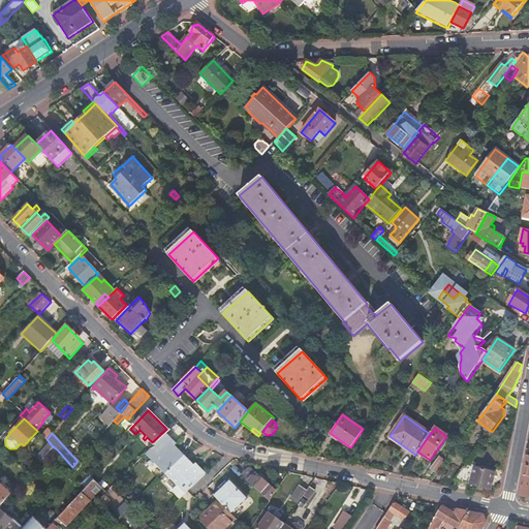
[(114,445),(101,434),(96,440),(109,452),(114,445)]
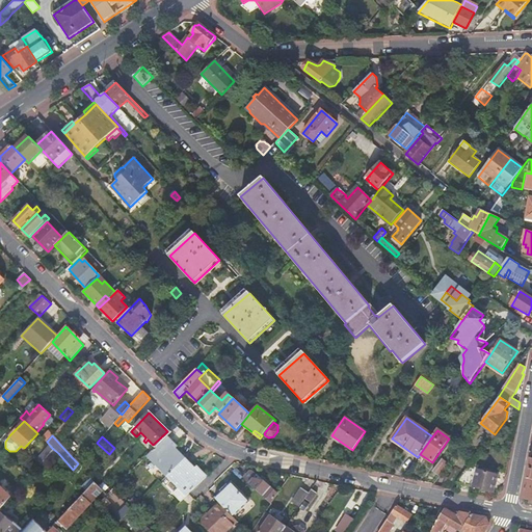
[(176,448),(165,437),(147,455),(167,475),(183,459),(174,449),(176,448)]
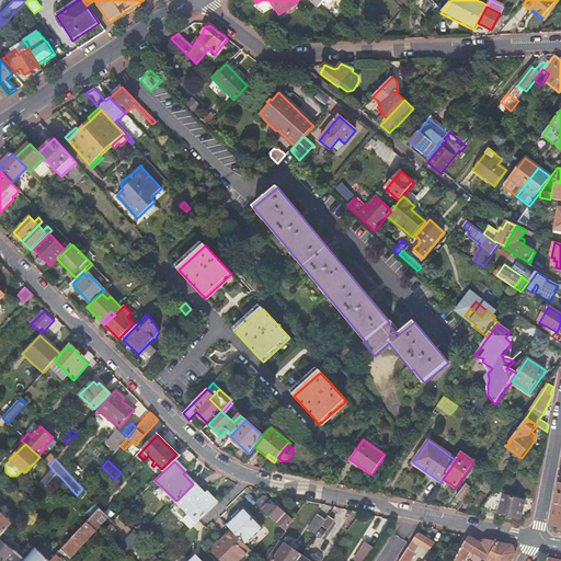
[(56,473),(53,470),(34,491),(35,492),(34,493),(36,495),(44,488),(56,473)]
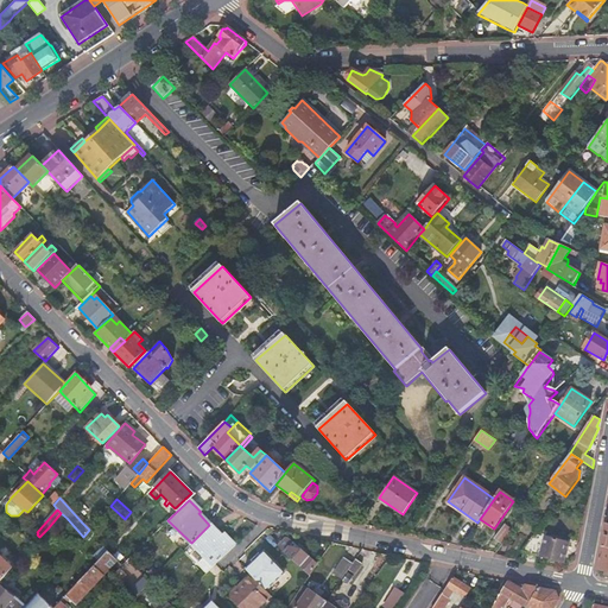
[(67,518),(61,513),(48,529),(54,533),(67,518)]
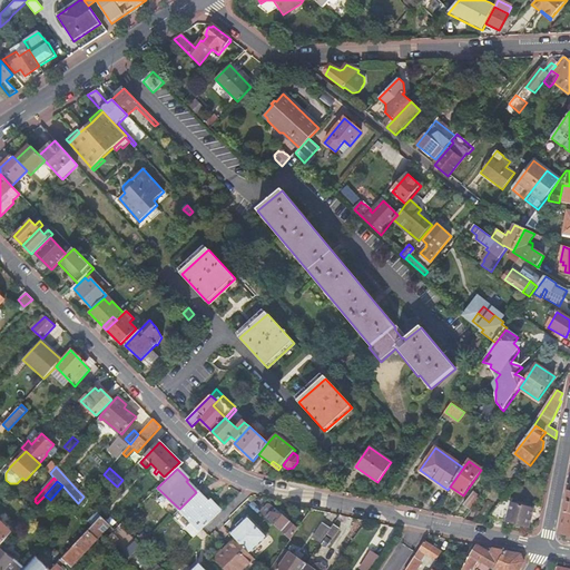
[(207,502),(196,492),(179,509),(190,521),(184,528),(193,538),(220,512),(209,500),(207,502)]
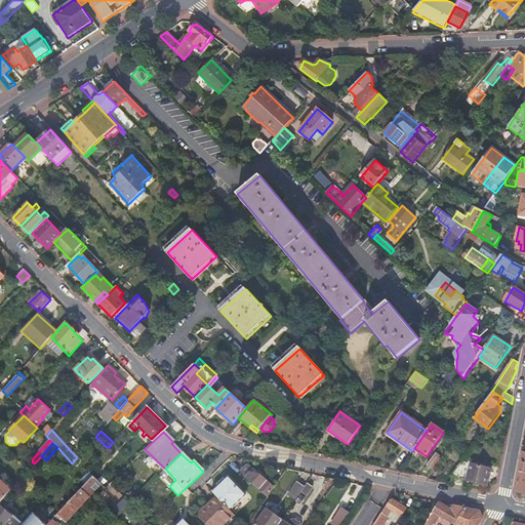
[(427,466),(434,471),(443,458),(436,453),(427,466)]
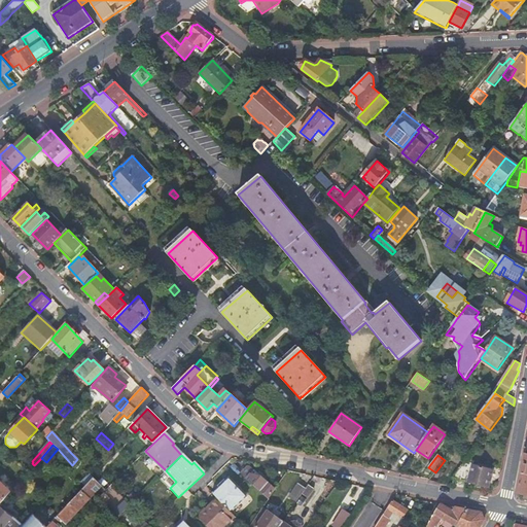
[(464,462),(453,477),(489,487),(494,470),(464,462)]
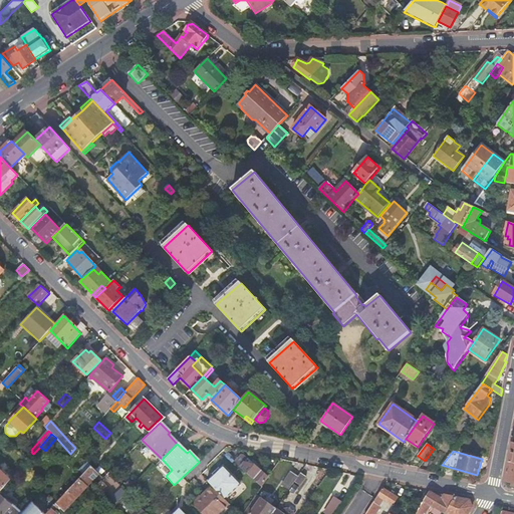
[(242,455),(236,462),(239,465),(241,467),(249,458),(245,455),(242,455)]
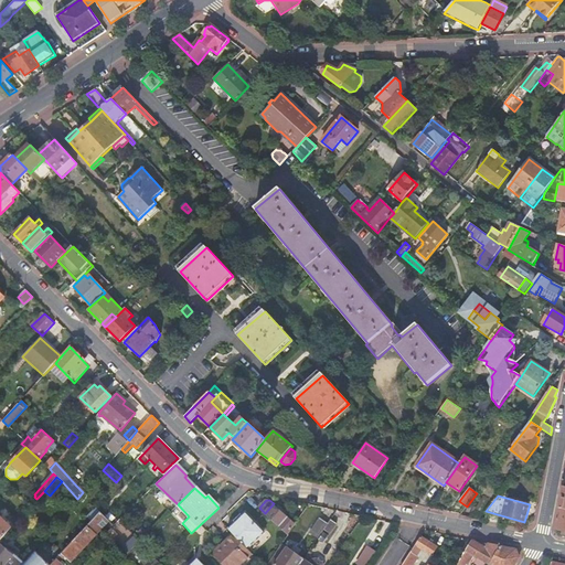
[(274,503),(265,513),(288,534),(296,523),(274,503)]
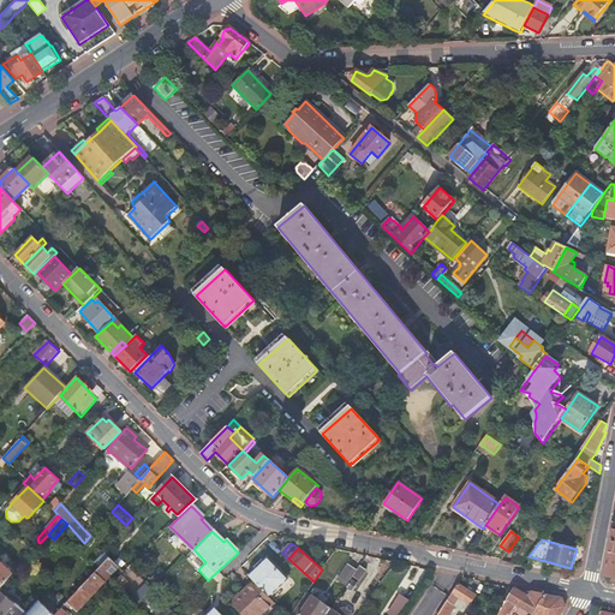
[(614,554),(608,554),(603,577),(614,578),(614,554)]
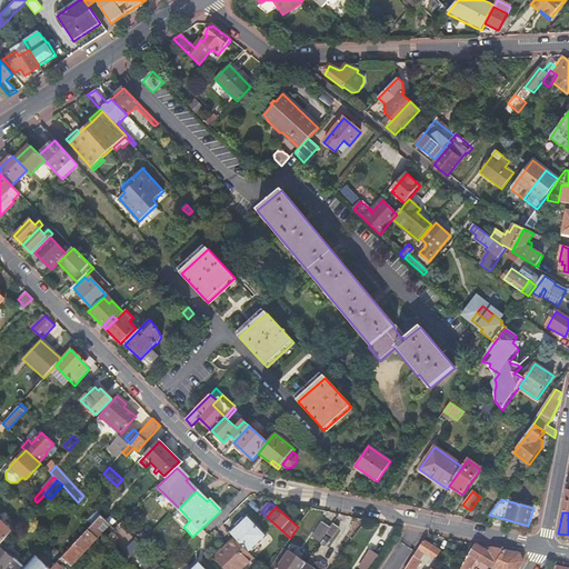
[(109,525),(101,516),(98,520),(92,526),(62,557),(70,565),(82,551),(83,552),(109,525)]
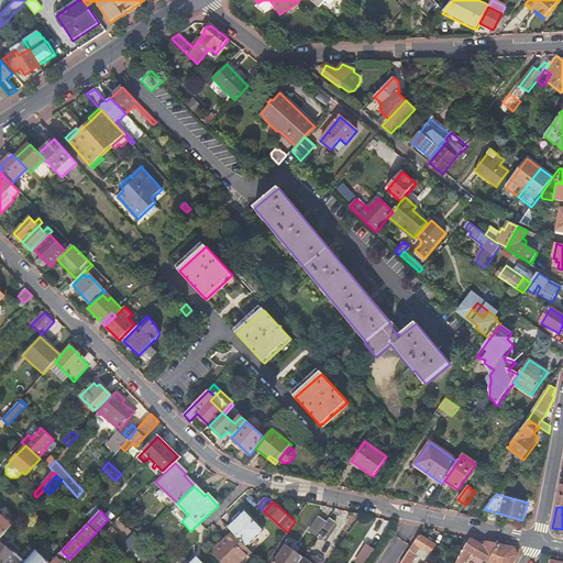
[(91,520),(97,515),(92,510),(87,516),(91,520)]
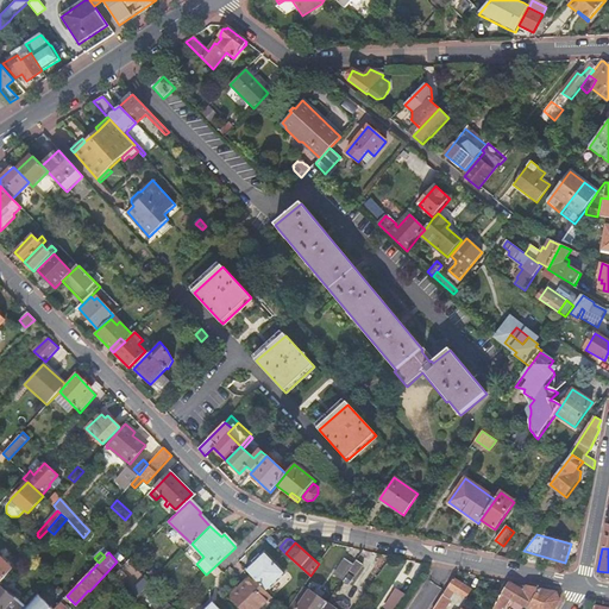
[(250,573),(252,576),(265,590),(284,572),(267,553),(248,571),(250,573)]
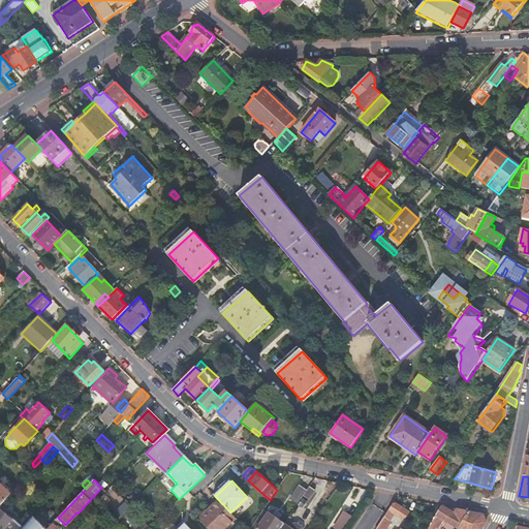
[(0,505),(10,494),(0,484),(0,505)]
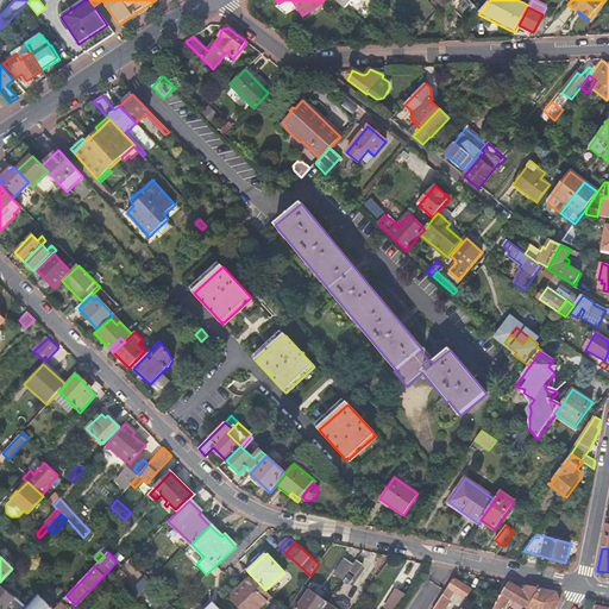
[(350,571),(353,564),(345,559),(334,575),(343,581),(350,571)]
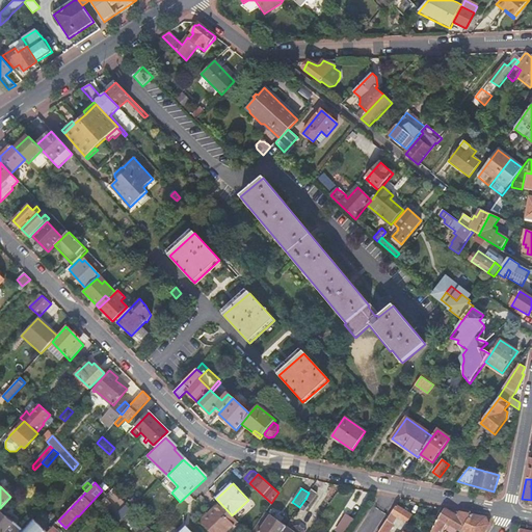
[(317,494),(312,489),(309,493),(306,499),(311,503),(317,494)]
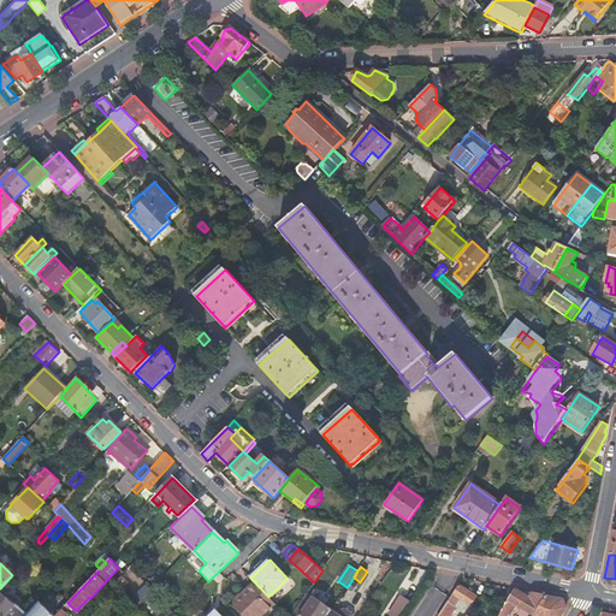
[(408,587),(416,593),(426,580),(418,574),(408,587)]
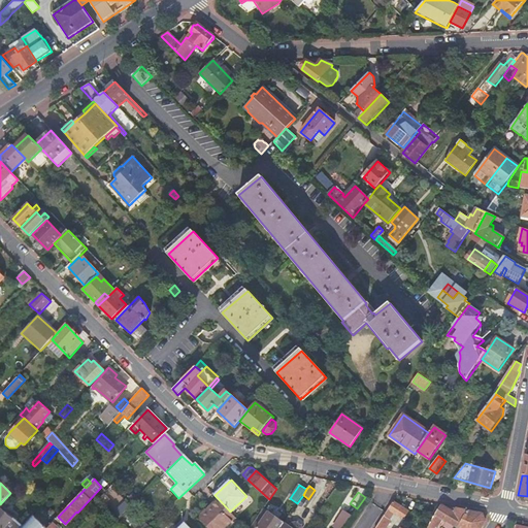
[(203,514),(219,499),(217,497),(201,510),(203,514)]
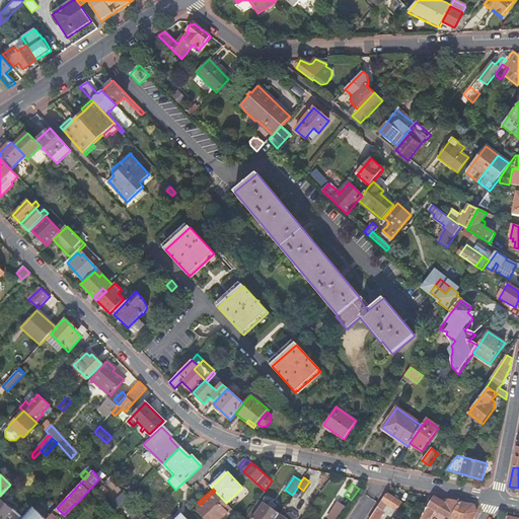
[(226,503),(215,491),(200,505),(197,508),(207,518),(219,518),(231,508),(226,503)]
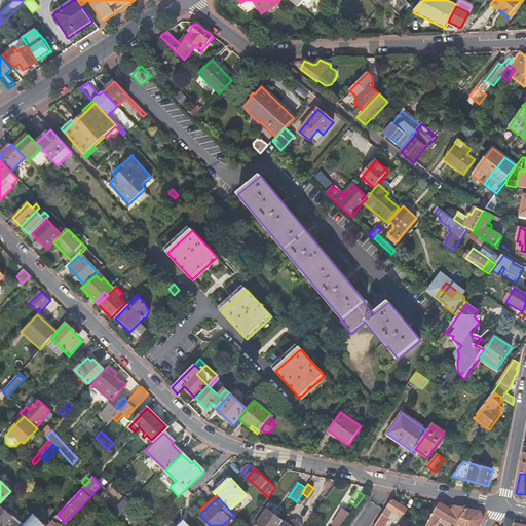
[(408,509),(392,499),(374,525),(385,525),(387,523),(386,522),(393,512),(402,517),(408,509)]
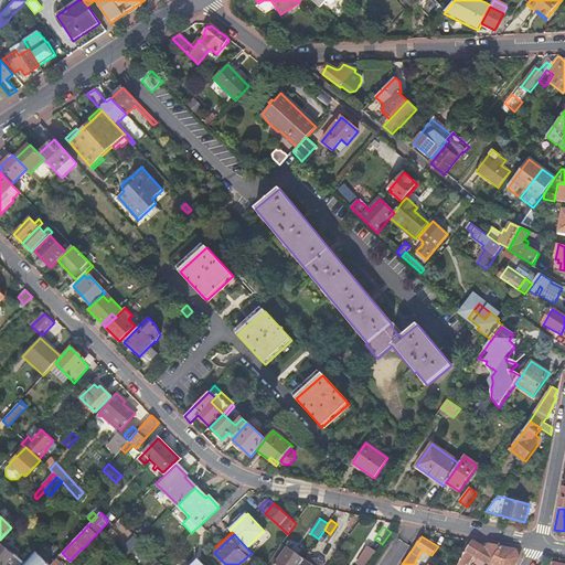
[(473,541),(457,564),(467,564),(468,563),(470,564),(476,555),(490,564),(501,546),(488,543),(484,546),(476,541),(473,541)]
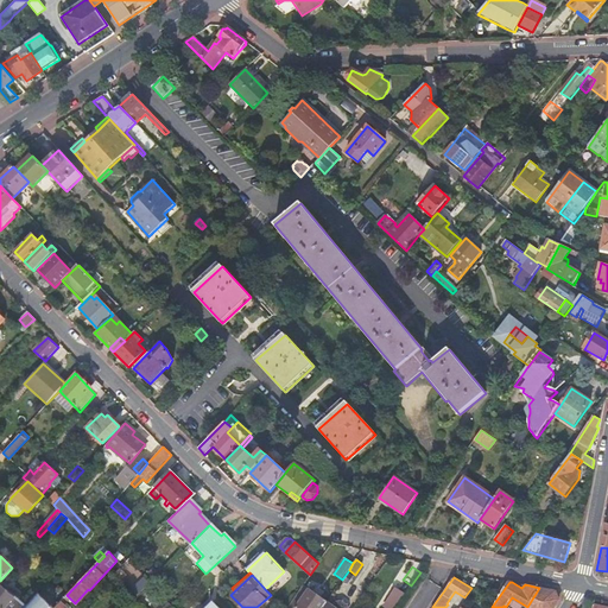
[(0,607),(23,607),(25,607),(0,584),(0,607)]
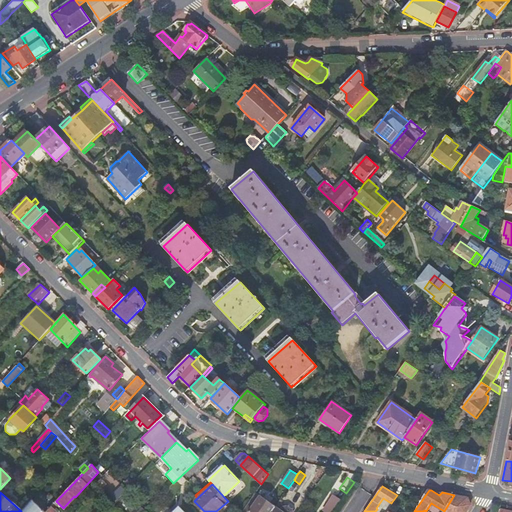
[(242,510),(243,511),(270,511),(275,506),(269,502),(272,498),(267,495),(264,499),(255,493),(242,510)]
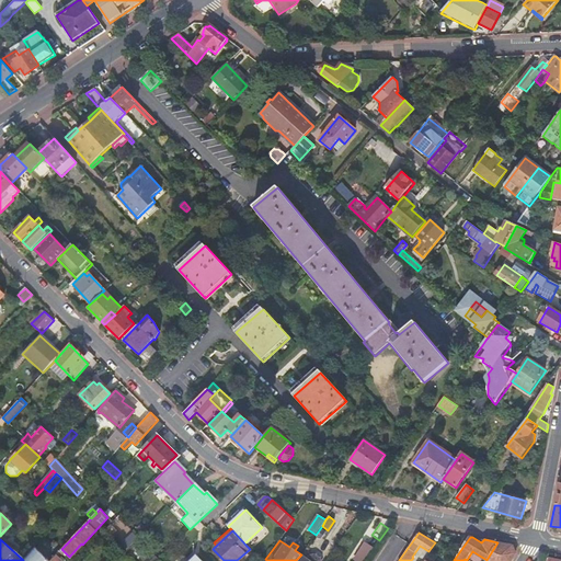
[(356,560),(363,560),(374,547),(364,540),(352,559),(356,560)]
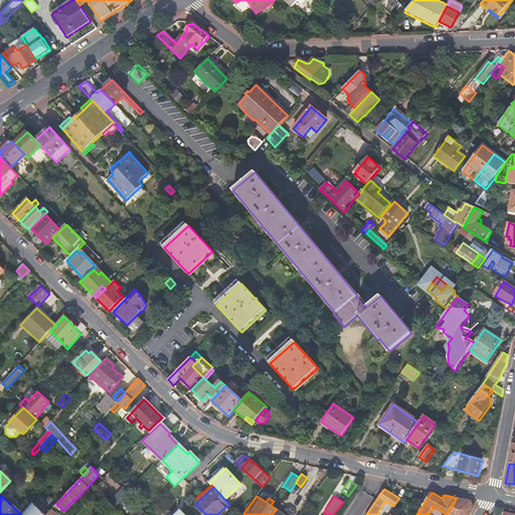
[(469,514),(474,508),(471,501),(457,498),(447,514),(469,514)]
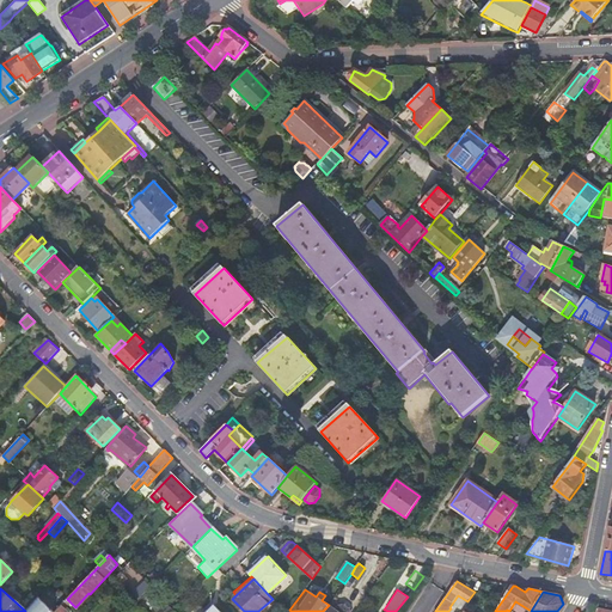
[(54,611),(60,606),(65,603),(59,598),(44,611),(41,611),(40,611),(37,611),(54,611)]
